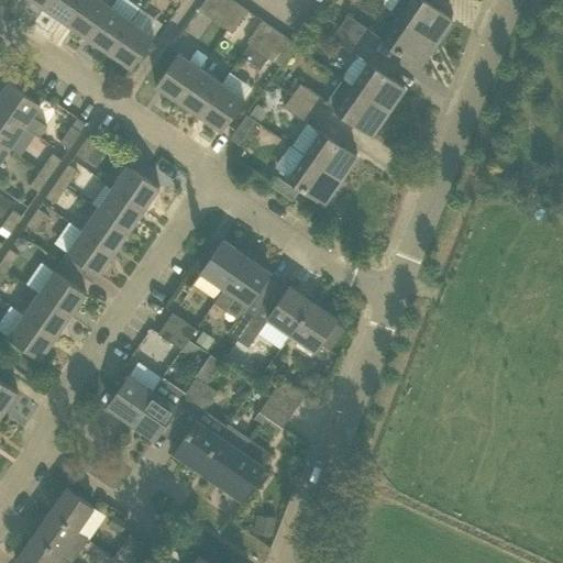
[(81,0),(48,0),(44,8),(66,23),(81,0)]
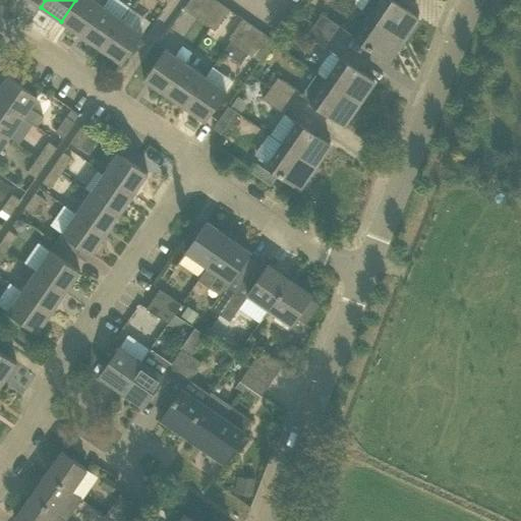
[(103,5),(96,0),(75,0),(61,21),(81,36),(103,5)]
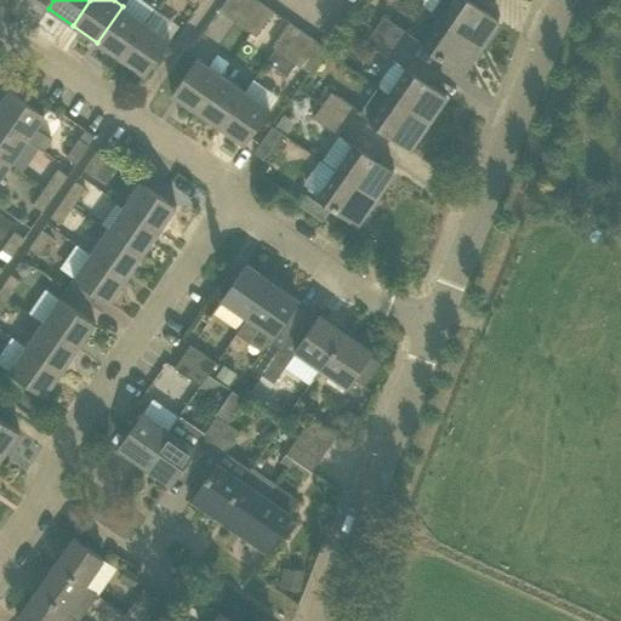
[(232,18),(244,0),(226,0),(218,10),(232,18)]
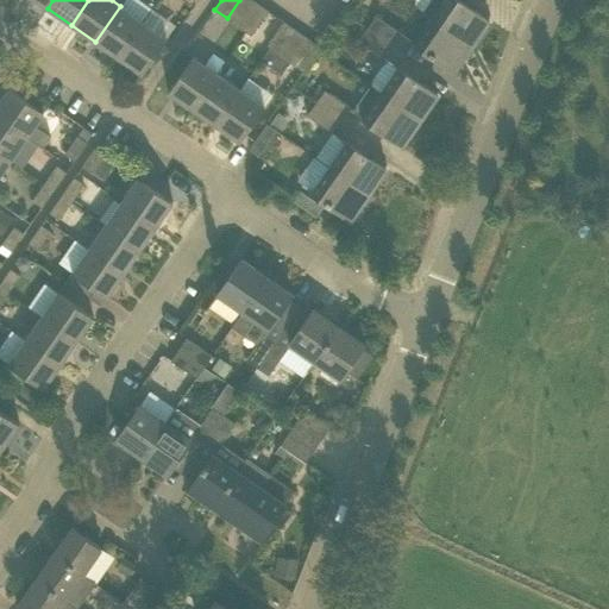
[(256,2),(252,0),(239,0),(227,18),(239,26),(256,2)]
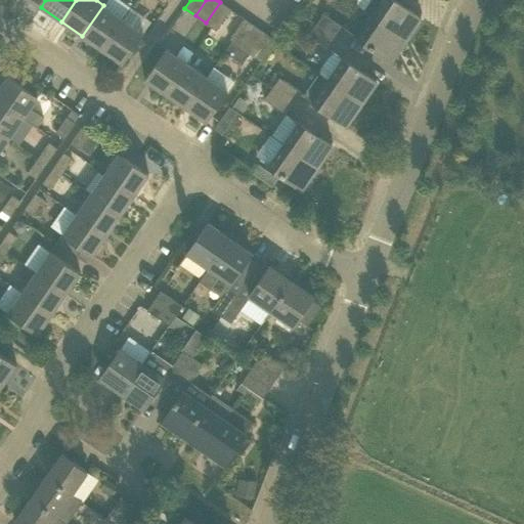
[(406,39),(422,17),(397,0),(373,0),(381,5),(373,15),(406,39)]
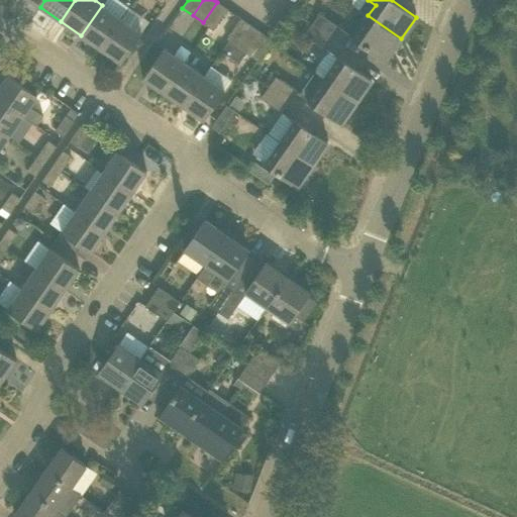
[(217,2),(203,22),(213,30),(228,9),(217,2)]
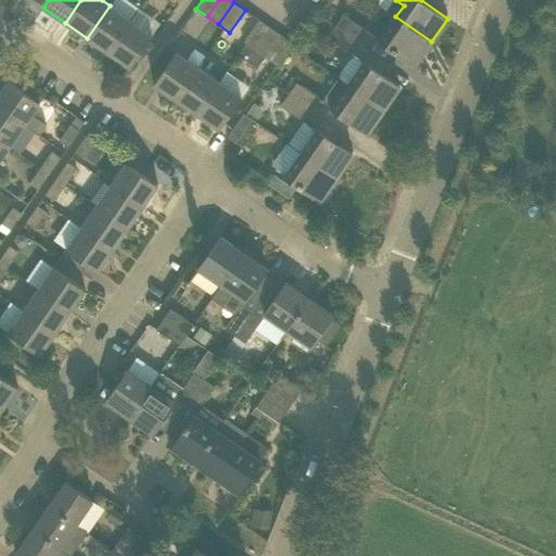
[(131,20),(110,5),(87,38),(109,53),(131,20)]
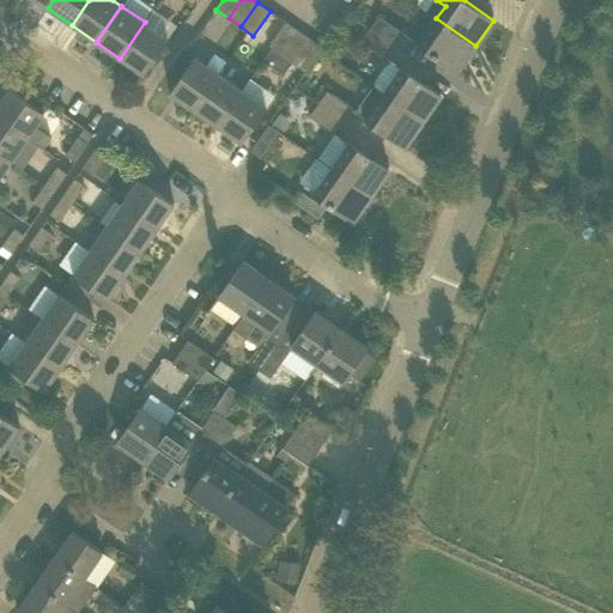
[(370,29),(395,46),(405,32),(380,16),(370,29)]
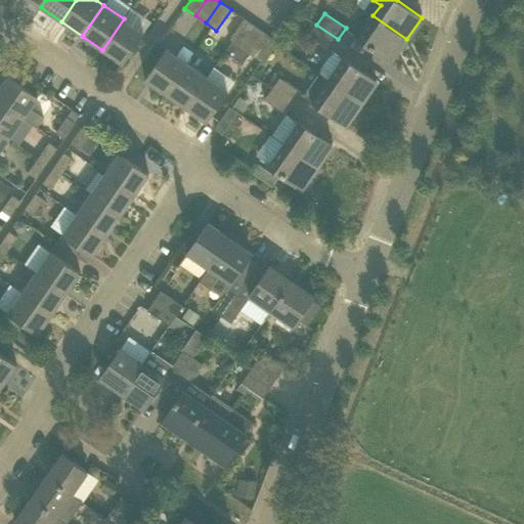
[(357,37),(391,60),(406,39),(373,15),(357,37)]
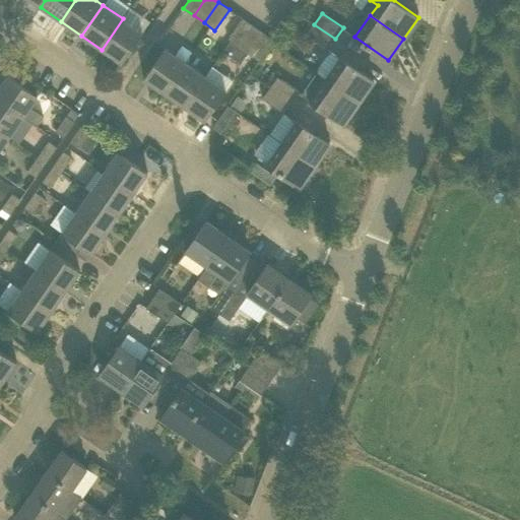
[(122,63),(143,33),(123,18),(102,50),(122,63)]
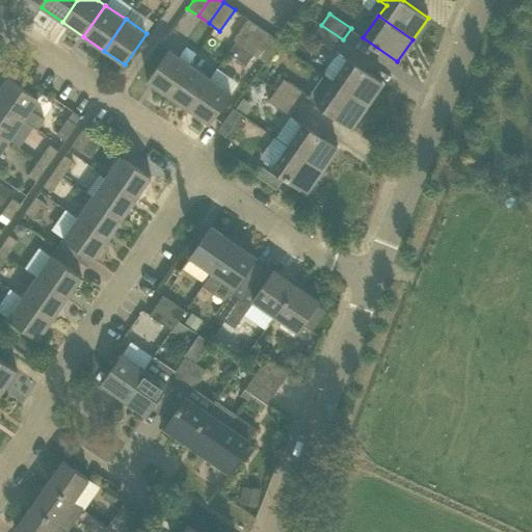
[(247,19),(233,40),(236,42),(243,48),(259,26),(247,19)]
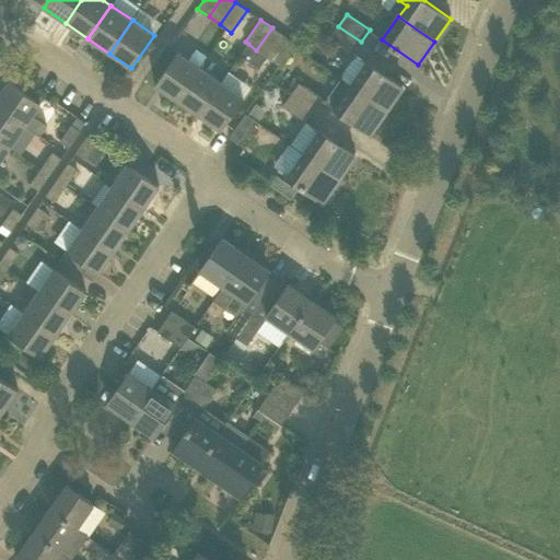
[(353,54),(361,42),(338,26),(330,38),(353,54)]
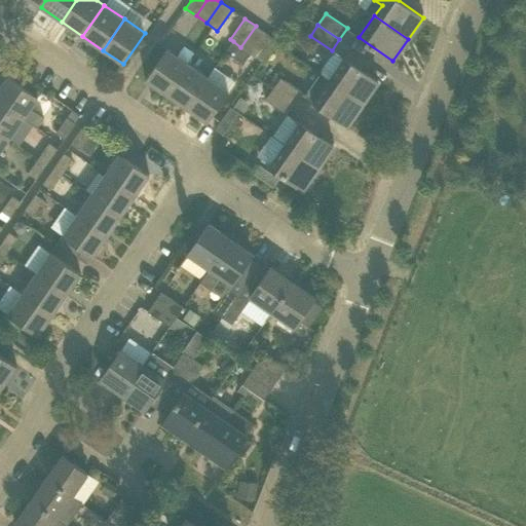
[(251,54),(266,33),(256,26),(240,47),(251,54)]
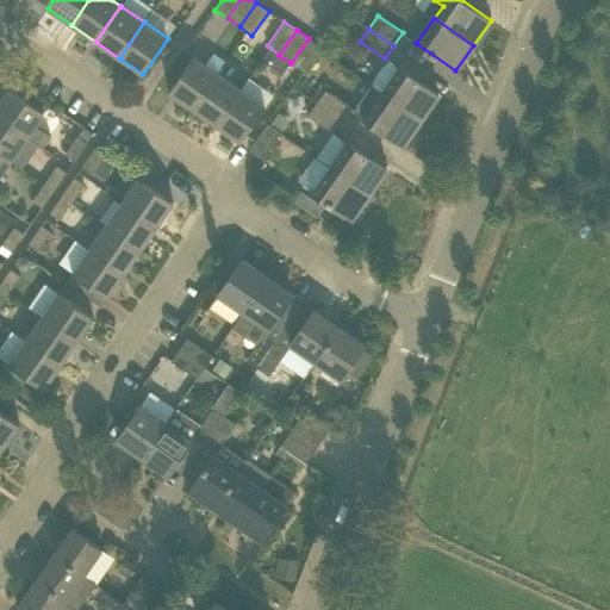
[(309,38),(291,63),(292,63),(304,72),(321,47),(309,38)]
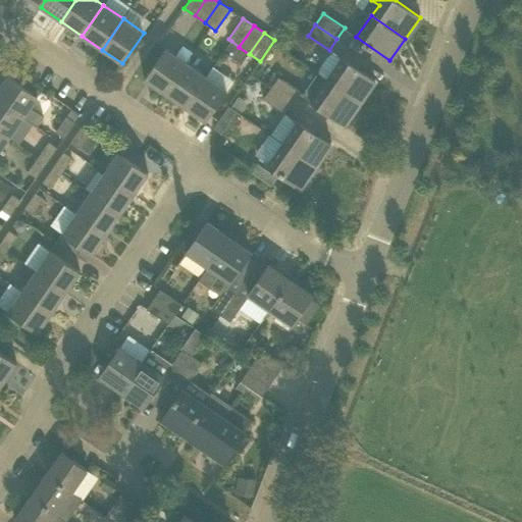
[(224,51),(242,63),(246,57),(248,58),(250,54),(249,54),(239,47),(231,41),(224,51)]
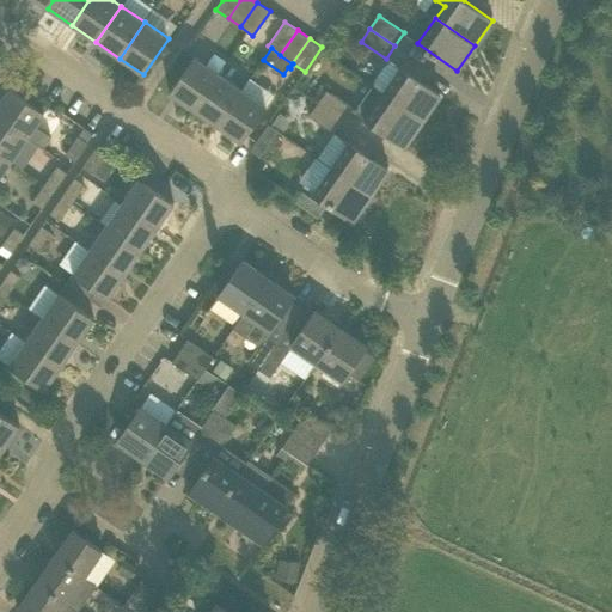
[(218,73),(195,56),(170,93),(194,109),(218,73)]
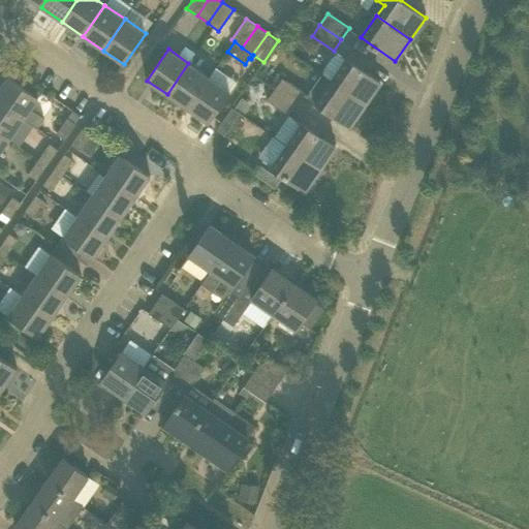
[(380,82),(339,52),(333,56),(327,62),(323,67),(322,73),(322,74),(366,104),(380,82)]
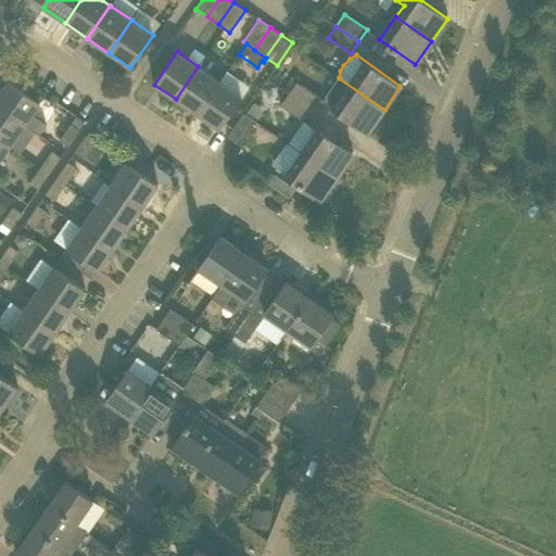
[(219,83),(198,66),(176,99),(198,114),(219,83)]
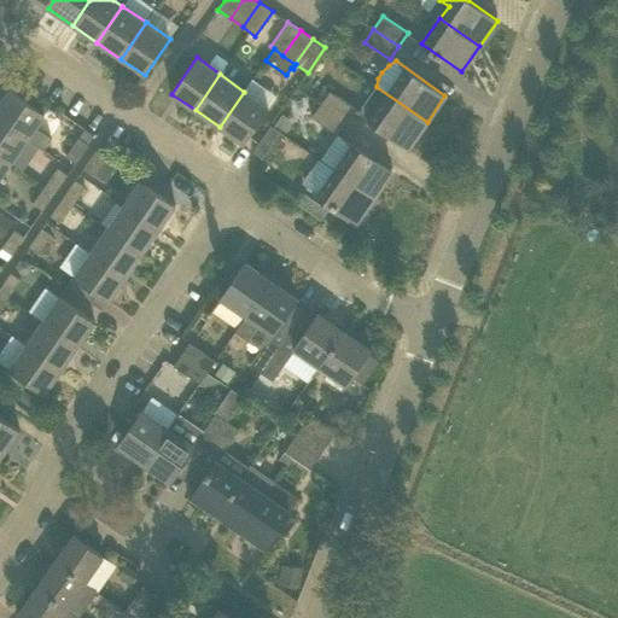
[(377,87),(359,111),(409,147),(427,122),(377,87)]
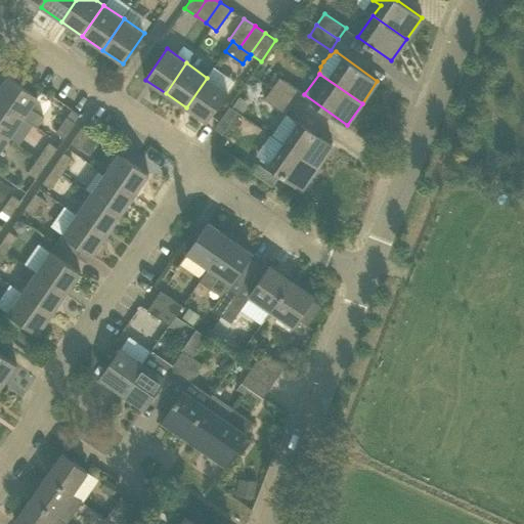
[(38,96),(8,76),(0,86),(0,116),(16,127),(24,118),(37,127),(44,117),(30,107),(38,96)]
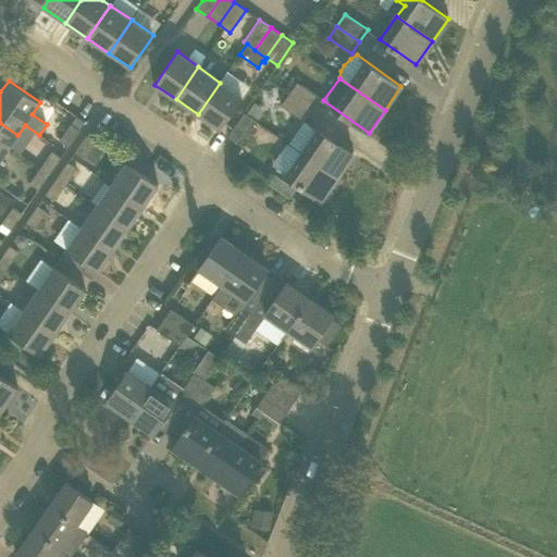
[(198,114),(220,130),(243,98),(220,83),(198,114)]
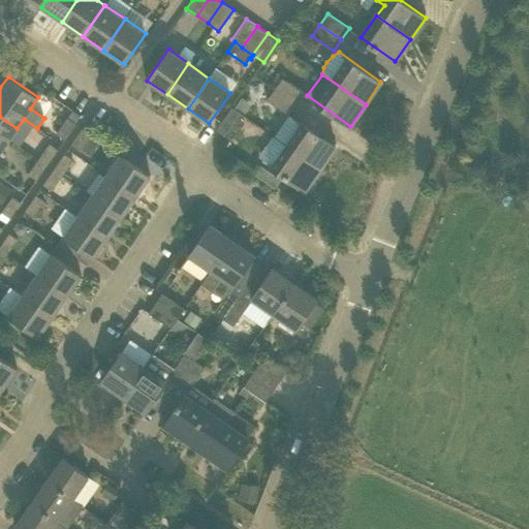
[(283,79),(275,90),(297,104),(304,93),(283,79)]
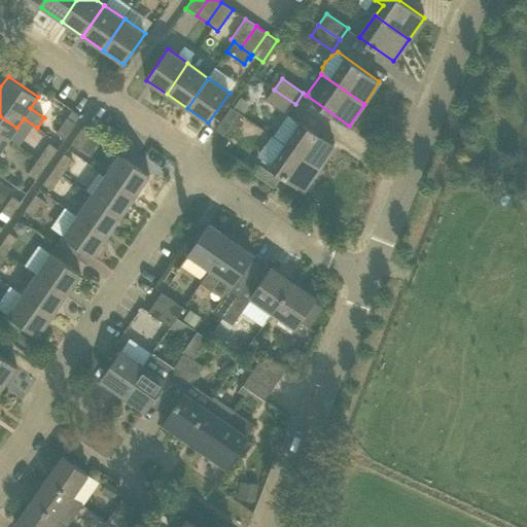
[(295,104),(274,90),(267,100),(287,115),(295,104)]
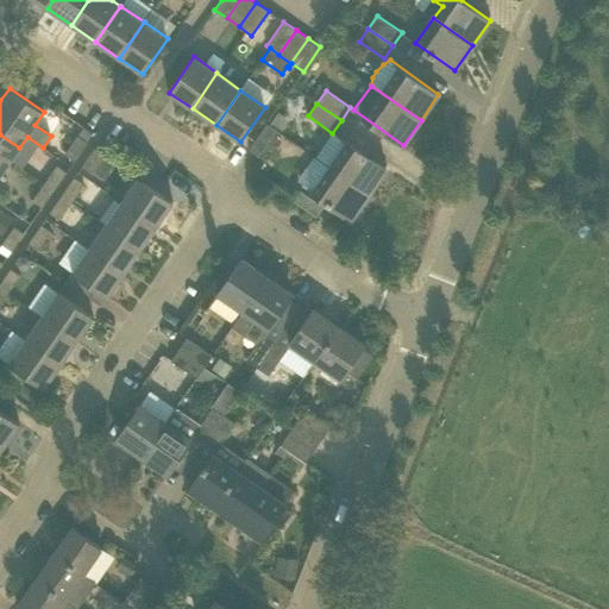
[(287,125),(286,117),(278,112),(271,123),(283,131),(287,125)]
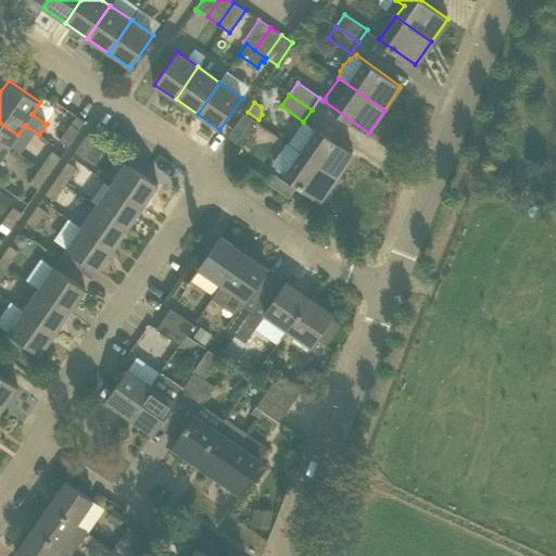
[(228,136),(240,143),(256,121),(244,112),(228,136)]
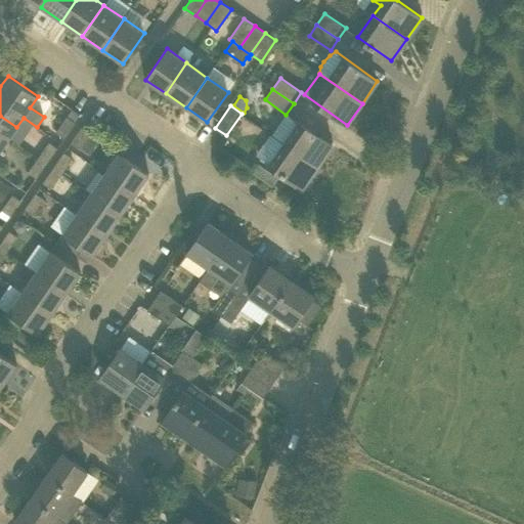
[(76,123),(81,114),(80,114),(73,108),(67,117),(76,123)]
